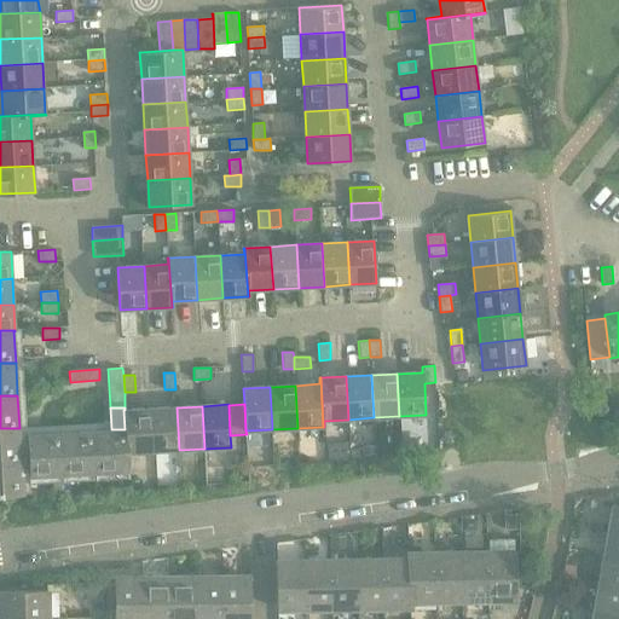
[(177,408),(150,409),(152,451),(179,450),(177,408)]
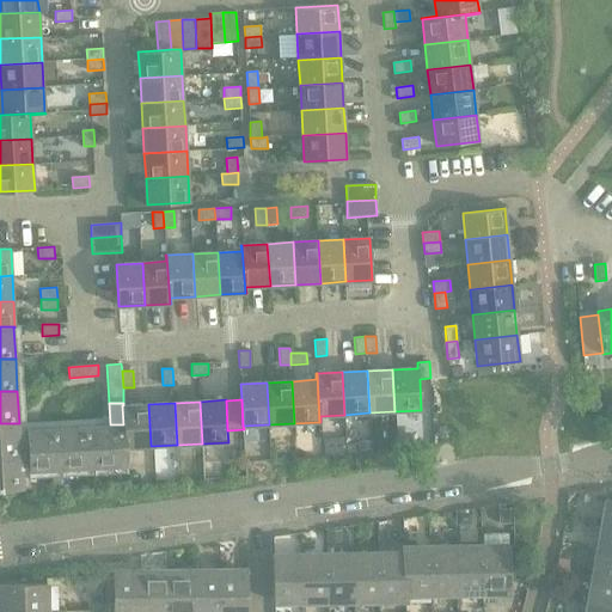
[(122,405),(123,424),(124,424),(127,466),(128,466),(127,448),(151,446),(148,404),(123,405),(122,405)]
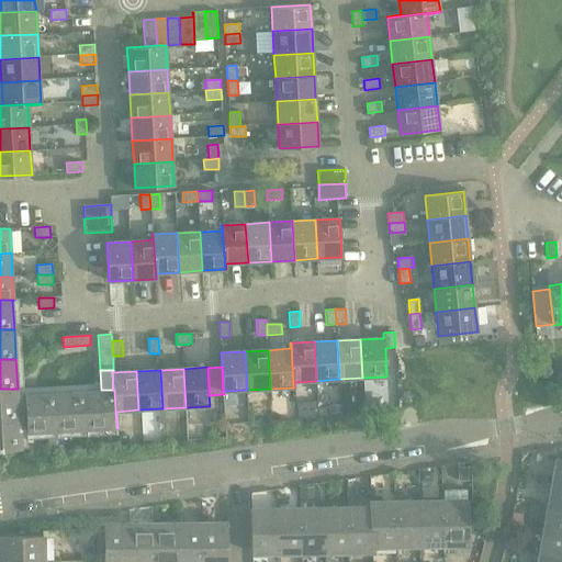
[(18,389),(0,389),(0,419),(20,418),(18,389)]
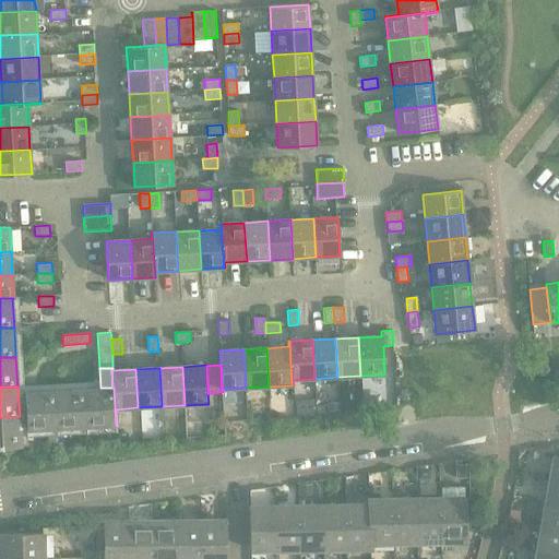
[(100,388),(84,389),(86,428),(116,426),(114,388),(113,388),(100,388)]
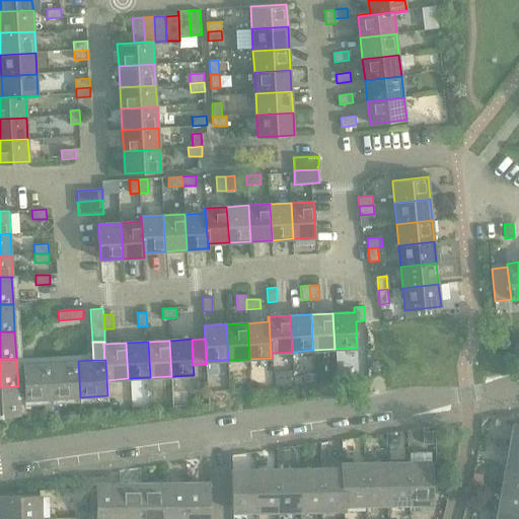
[(78,361),(51,363),(53,398),(80,397),(78,361)]
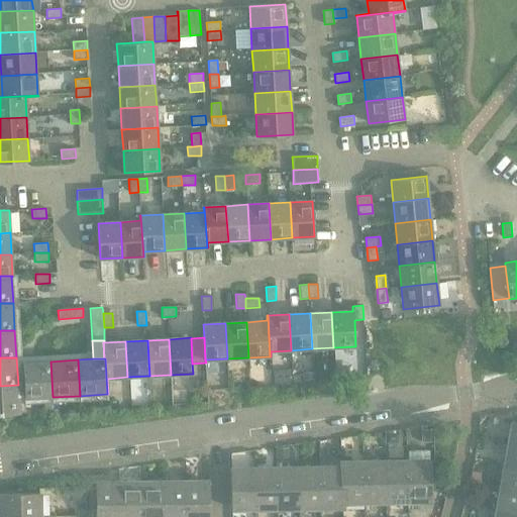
[(53,397),(50,362),(22,363),(24,399),(53,397)]
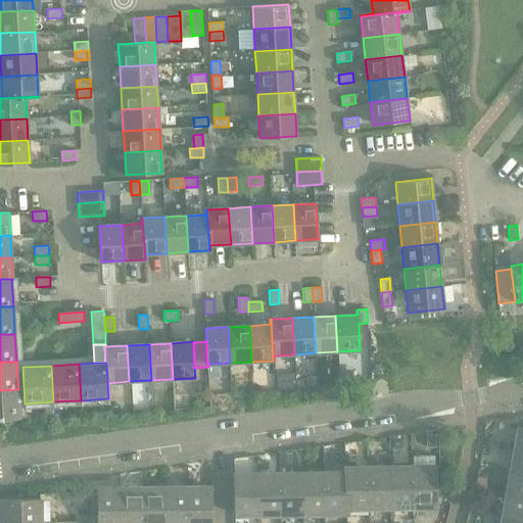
[(18,389),(0,390),(0,419),(9,419),(9,420),(16,420),(16,418),(19,418),(18,389)]
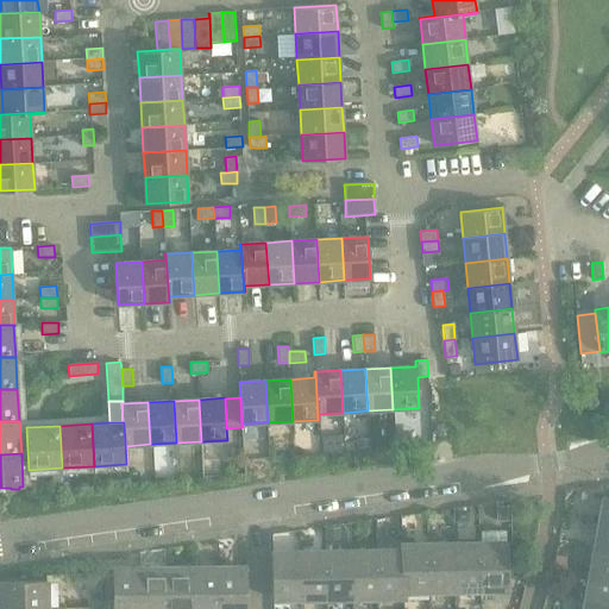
[(608,498),(603,497),(598,523),(608,526),(608,498)]
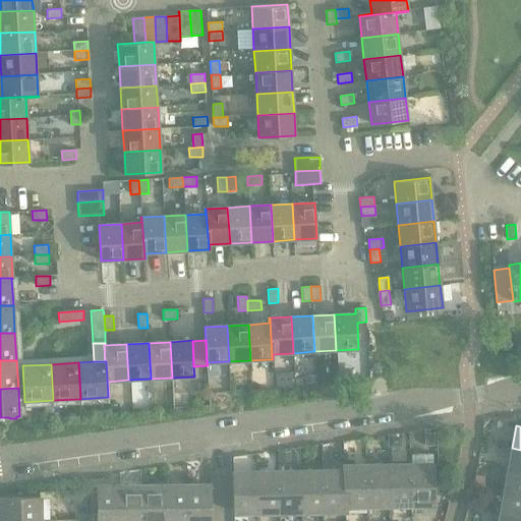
[(435,433),(425,433),(425,446),(435,446),(435,433)]
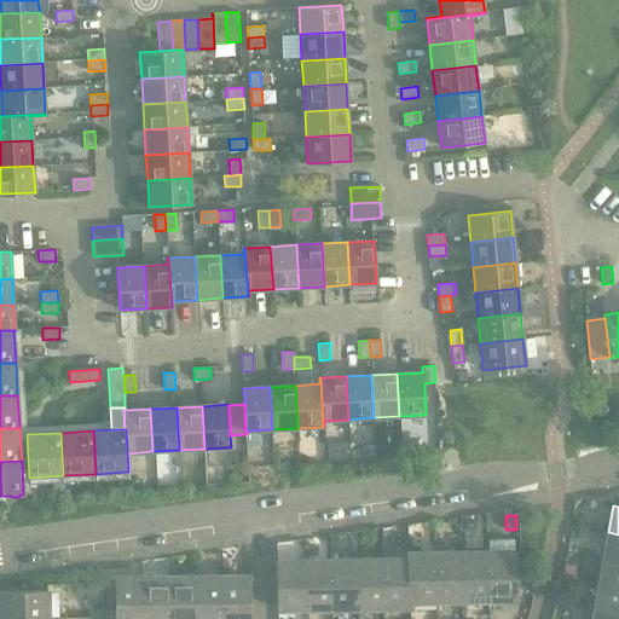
[(475,518),(463,518),(463,528),(476,527),(475,518)]
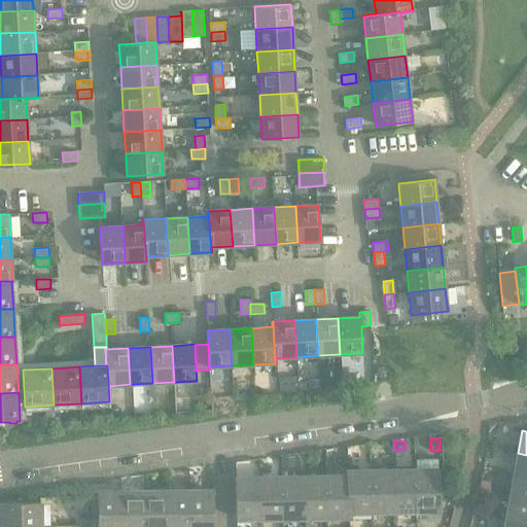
[(526,455),(518,453),(514,476),(526,477),(526,455)]
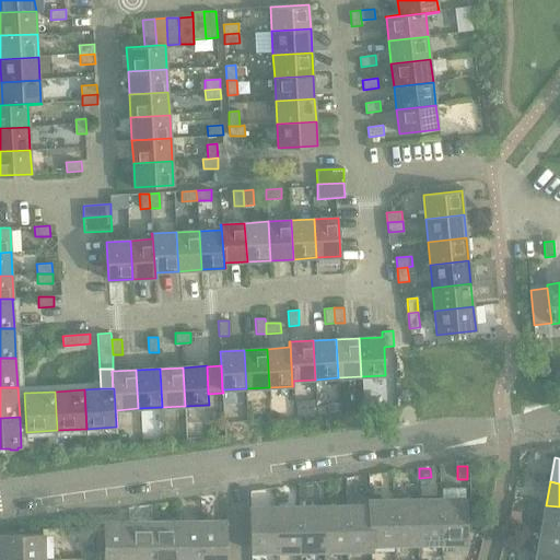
[(312,485),(299,485),(299,500),(312,500),(312,485)]
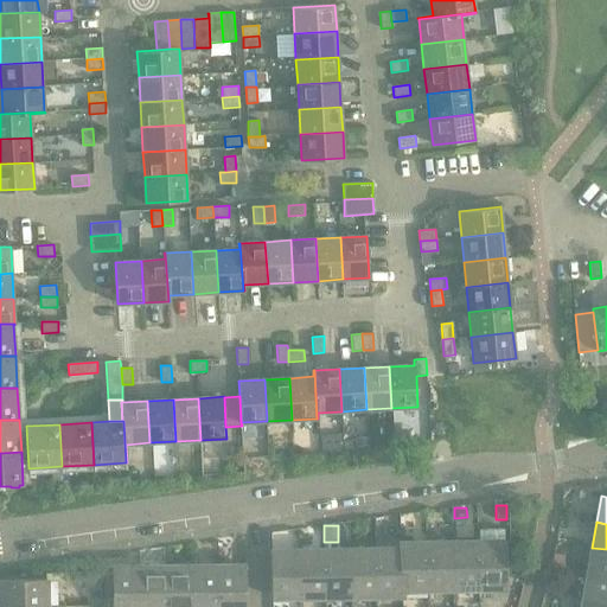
[(478,541),(452,542),(453,589),(479,589),(478,541)]
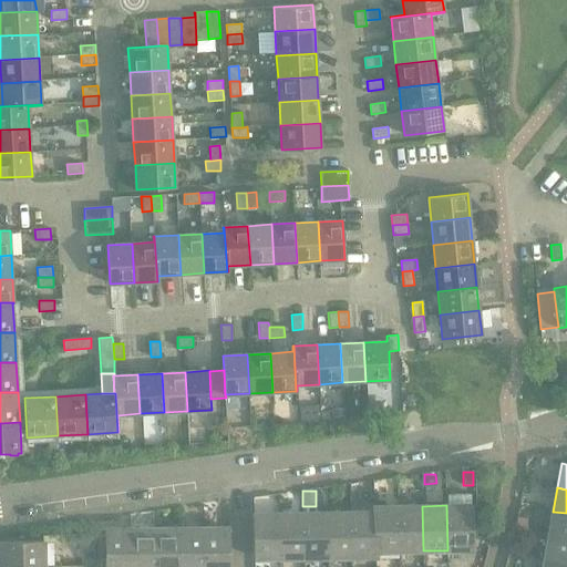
[(471,505),(446,505),(447,550),(472,549),(471,505)]
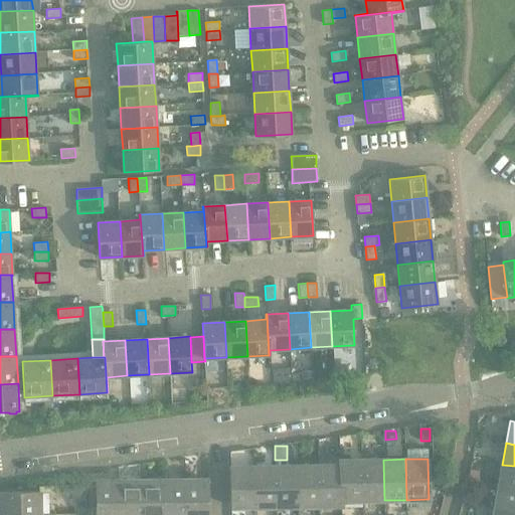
[(339,460),(339,465),(340,465),(341,501),(342,501),(363,500),(362,460),(339,460)]
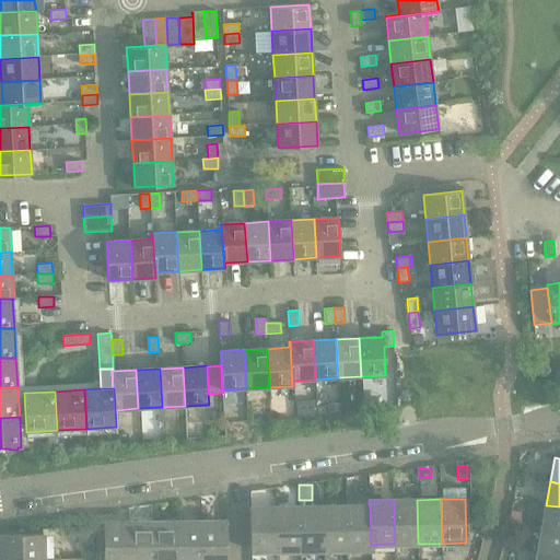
[(417,500),(394,500),(395,544),(418,544),(417,500)]
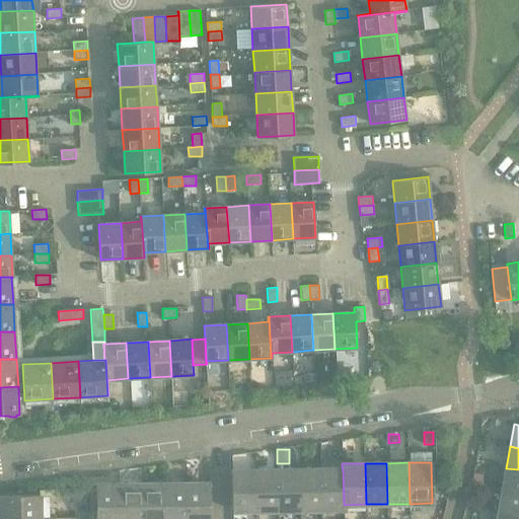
[(343,468),(342,468),(321,469),(321,510),(345,510),(345,505),(344,505),(343,468)]
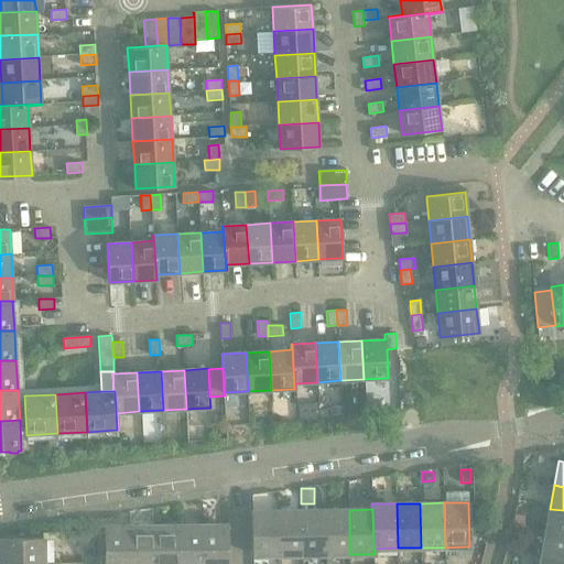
[(563,510),(550,509),(545,532),(563,534),(563,510)]
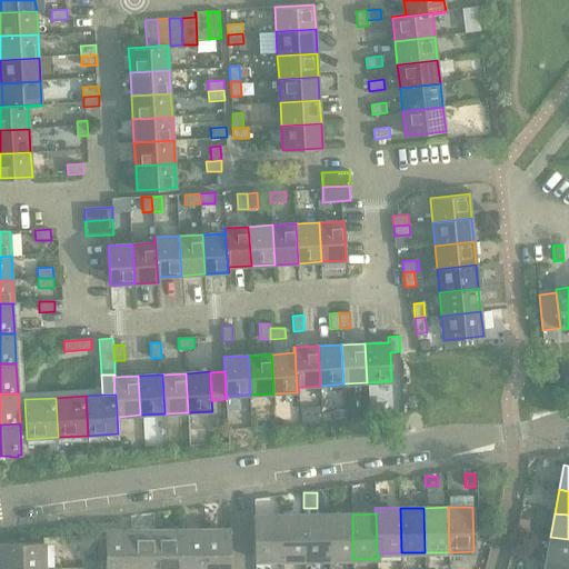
[(303,515),(280,516),(280,560),(305,560),(303,515)]
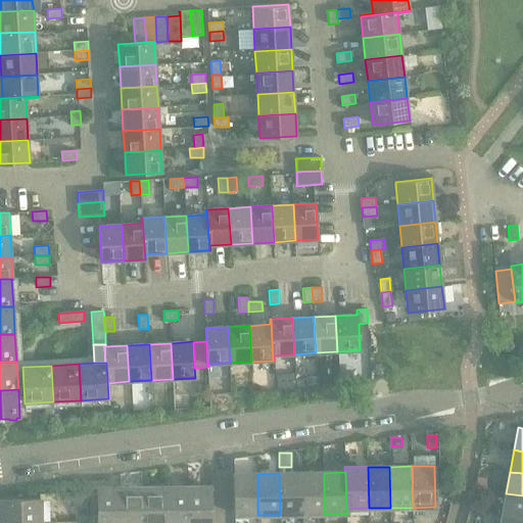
[(301,473),(279,473),(280,515),(302,514),(301,473)]
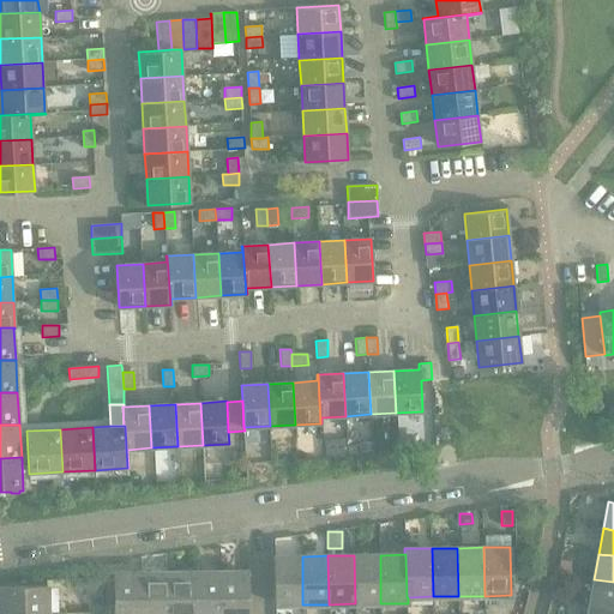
[(380,555),(354,555),(355,603),(380,603),(380,555)]
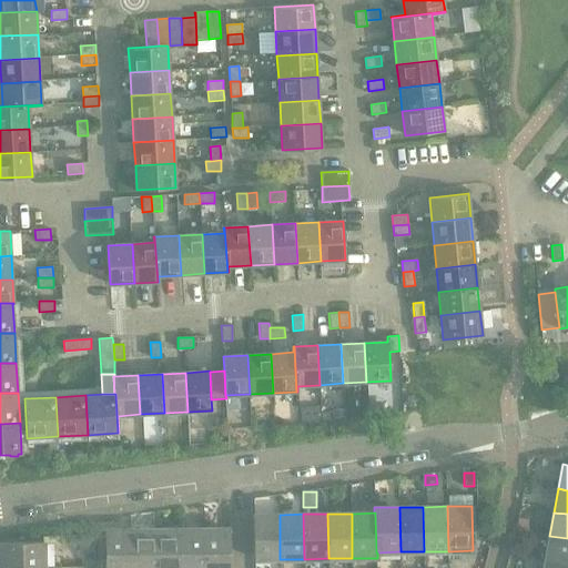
[(280,559),(280,515),(254,515),(255,559),(280,559)]
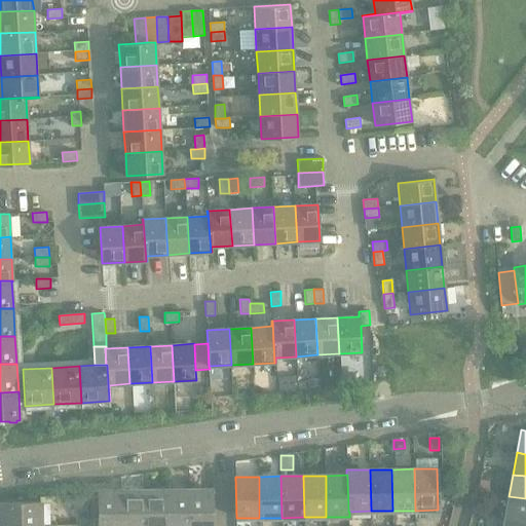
[(212,525),(212,489),(188,490),(188,525),(212,525)]
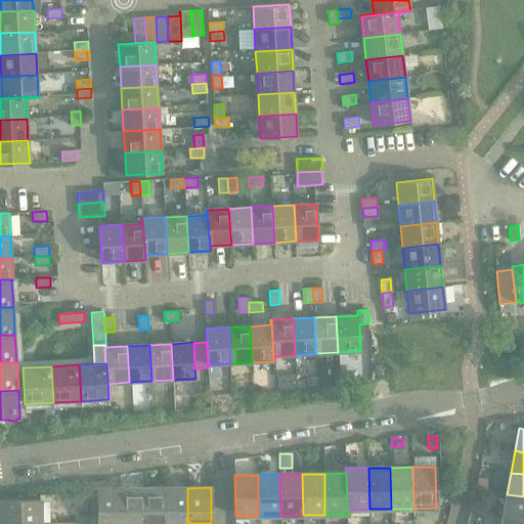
[(121,523),(121,488),(97,489),(97,523),(121,523)]
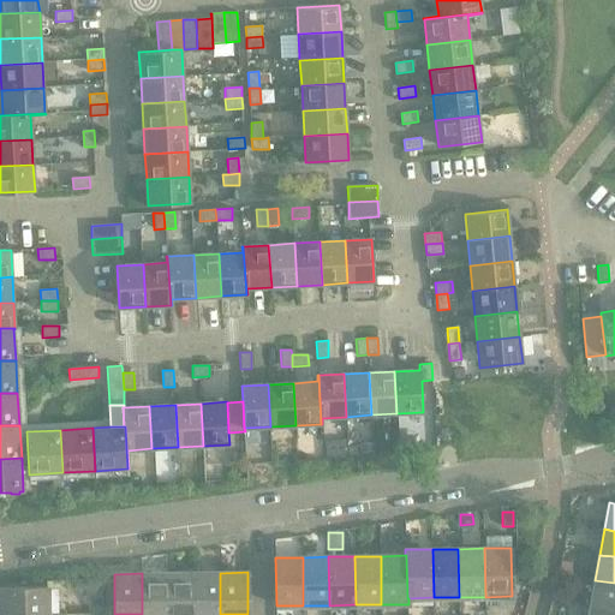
[(168,614),(168,573),(142,573),(142,614),(168,614)]
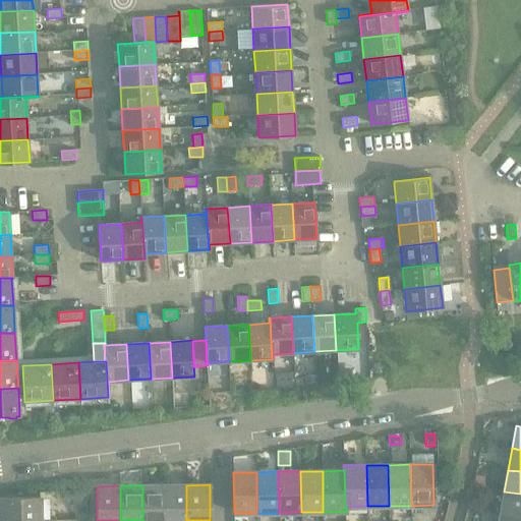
[(164,520),(164,485),(142,485),(142,520),(164,520)]
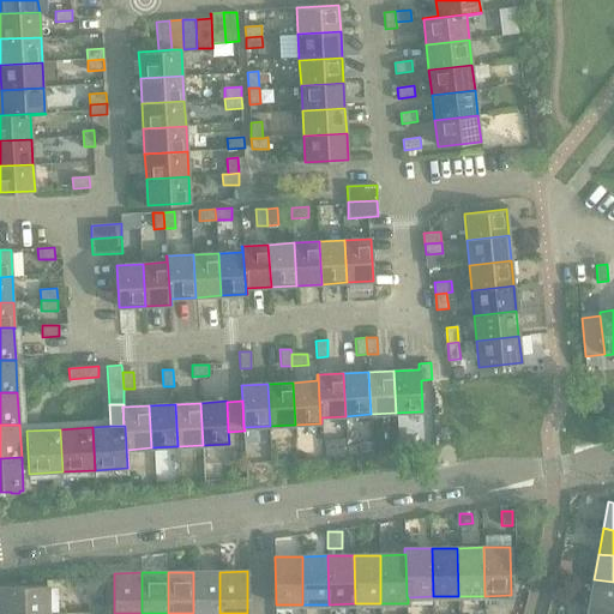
[(220,613),(220,572),(193,572),(193,613),(220,613)]
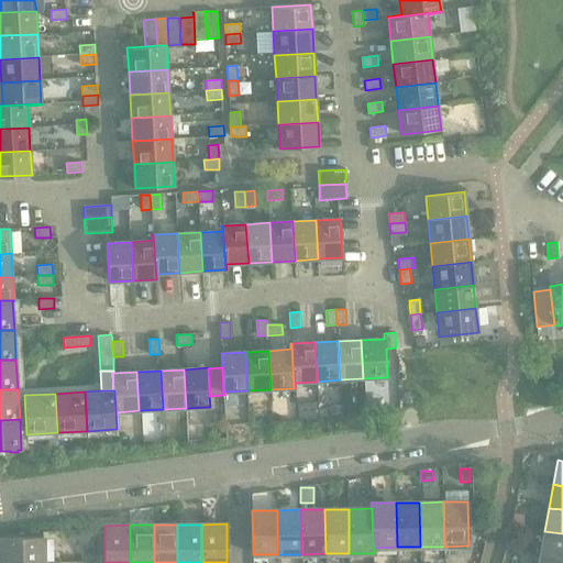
[(562,533),(544,531),(541,554),(562,558),(562,533)]
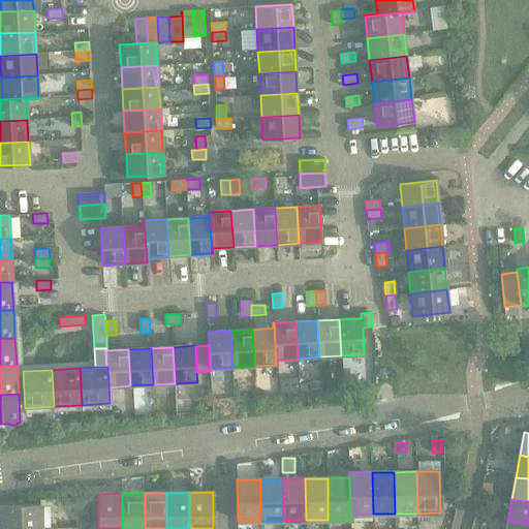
[(0,528),(41,528),(40,505),(0,505),(0,528)]
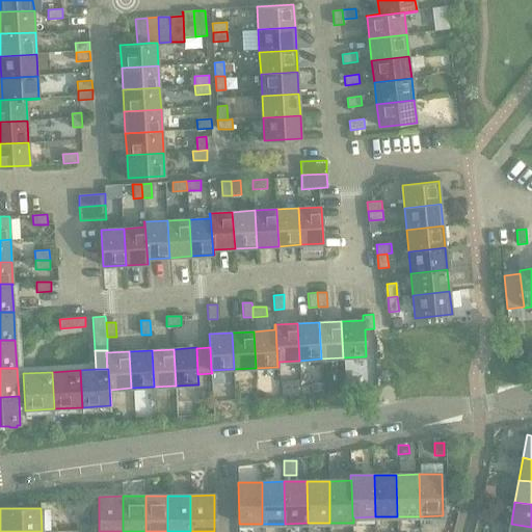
[(87,519),(79,519),(79,530),(87,530),(87,519)]
